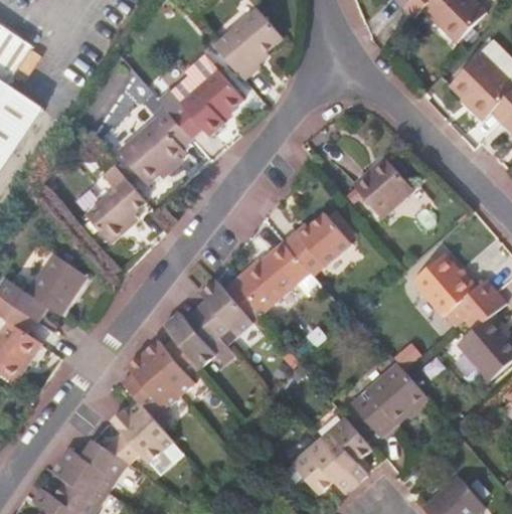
[(408,0),(403,6),(402,6),(412,16),(422,8),(456,40),(484,11),(473,0),(408,0)]
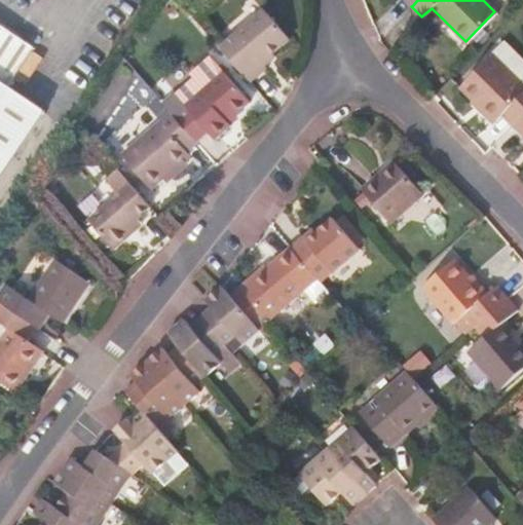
[(261,8),(218,45),(248,80),(263,67),(259,62),(287,38),(261,8)]
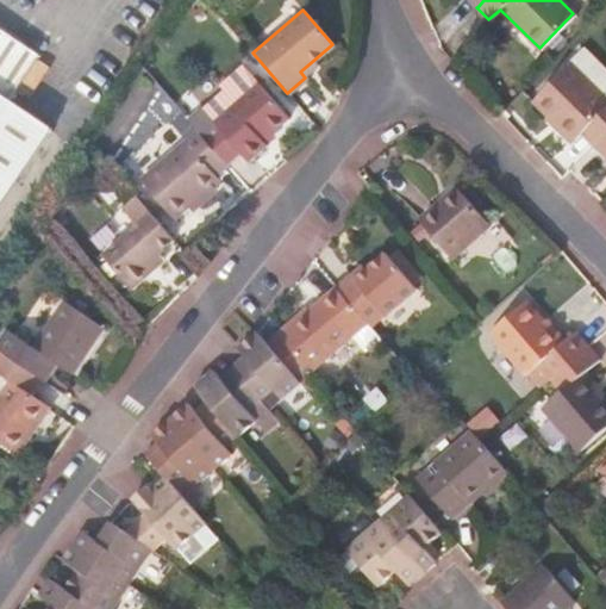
[(0,206),(50,131),(11,105),(41,61),(0,32),(0,206)]
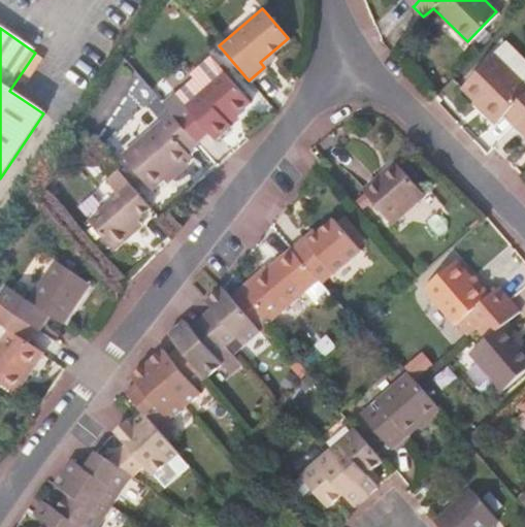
[(524,72),(499,47),(493,54),(524,85),(524,72)]
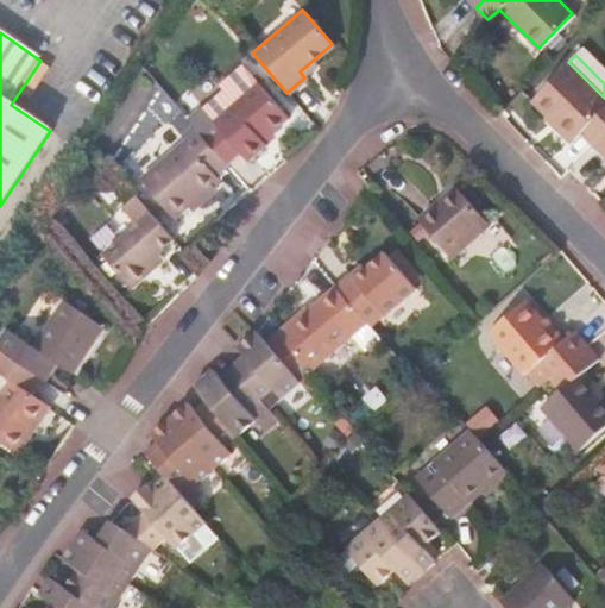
[(579,130),(592,144),(604,130),(604,98),(568,62),(531,99),(571,138),(579,130)]
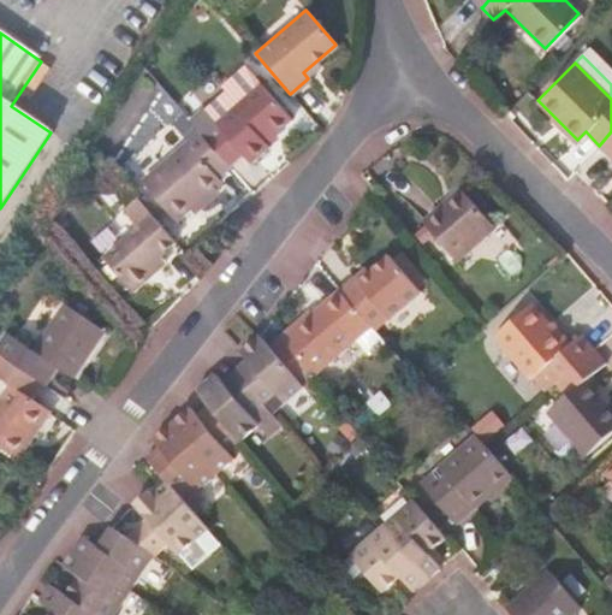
[(290,118),(260,83),(243,64),(219,86),(225,92),(229,96),(207,114),(202,111),(190,120),(205,137),(227,165),(241,153),(248,163),(269,145),(266,140),(290,118)]
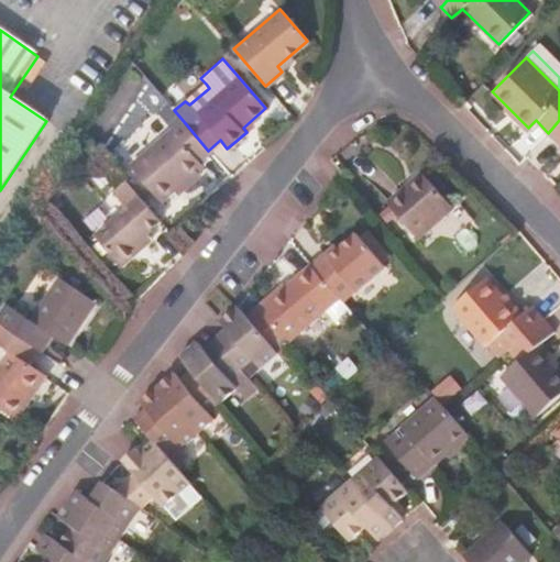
[(206,84),(185,101),(189,105),(209,88),(206,84)]
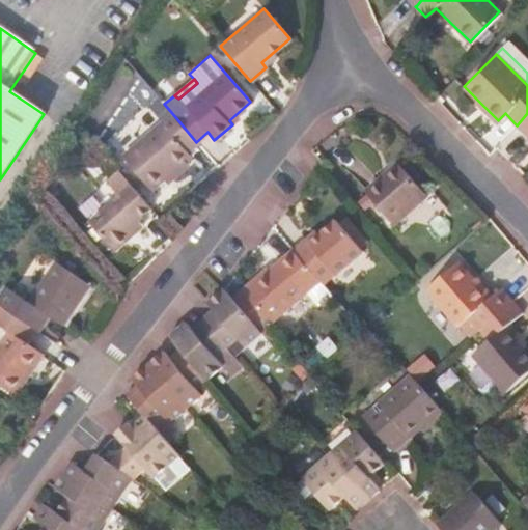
[(186,150),(196,142),(176,118),(163,103),(154,112),(161,121),(121,155),(149,188),(188,155),(186,150)]
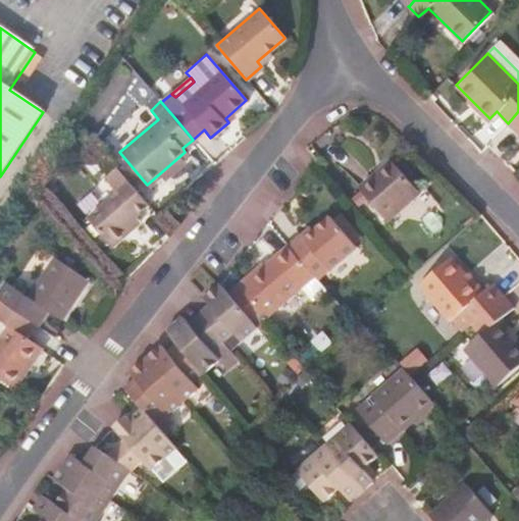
[(518,111),(508,123),(518,134),(518,111)]
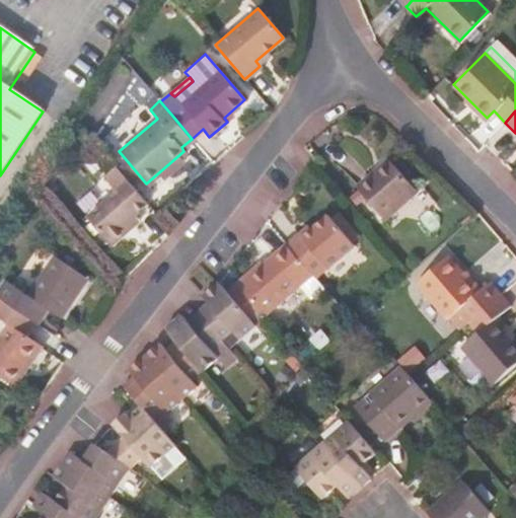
[(356,186),(383,217),(416,191),(389,158),(356,186)]
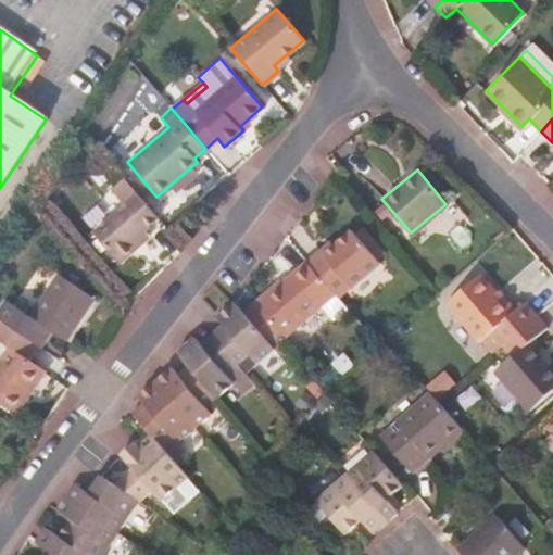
[(130,240),(141,230),(158,217),(121,174),(108,185),(124,204),(91,232),(116,263),(135,247),(130,240)]
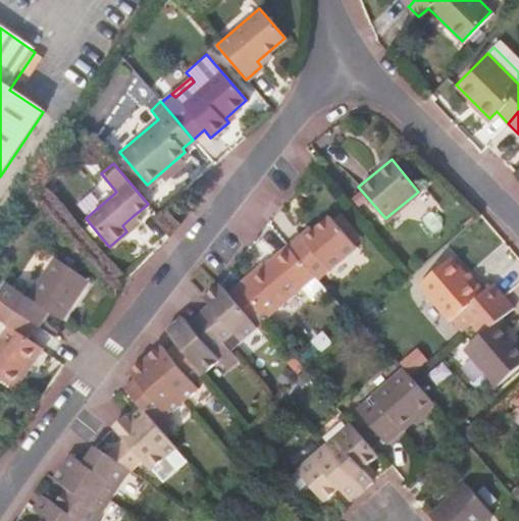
[(299,236),(287,245),(314,276),(315,277),(327,267),(328,269),(356,247),(328,215),(302,239),(299,236)]
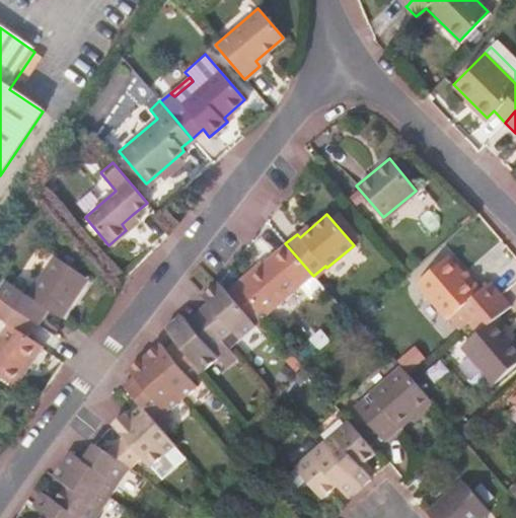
[(137,222),(132,215),(122,224),(126,230),(137,222)]
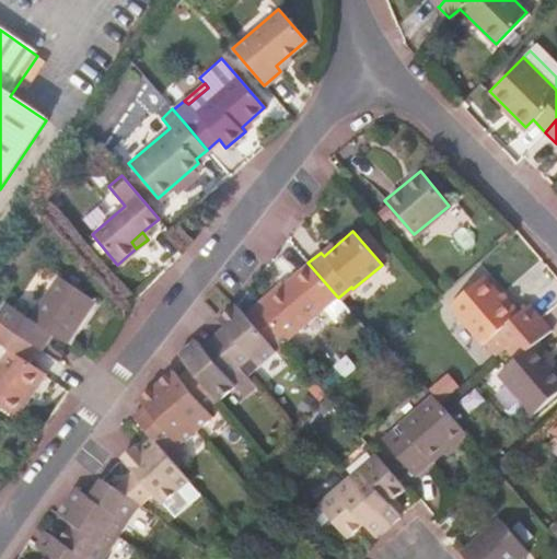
[(286,339),(337,297),(308,263),(256,306),(286,339)]
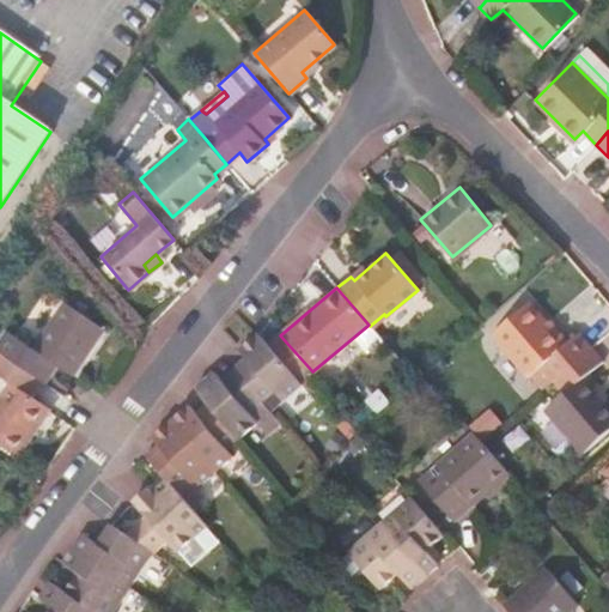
[(41,379),(46,382),(56,365),(68,373),(99,327),(61,302),(30,347),(6,331),(0,340),(0,351),(6,356),(41,379)]
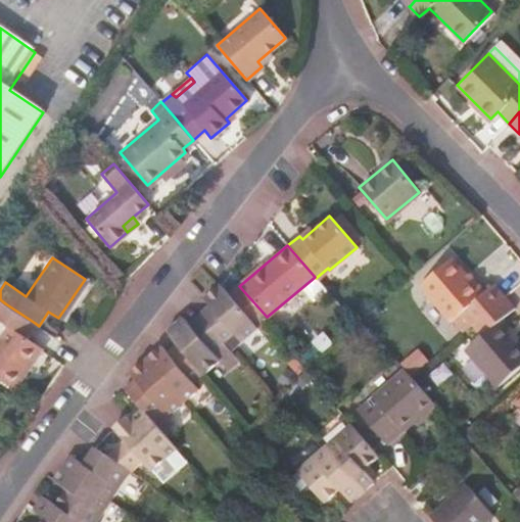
[(460,313),(470,324),(503,295),(493,284),(482,293),(451,257),(418,285),(450,321),(454,317),(460,313)]
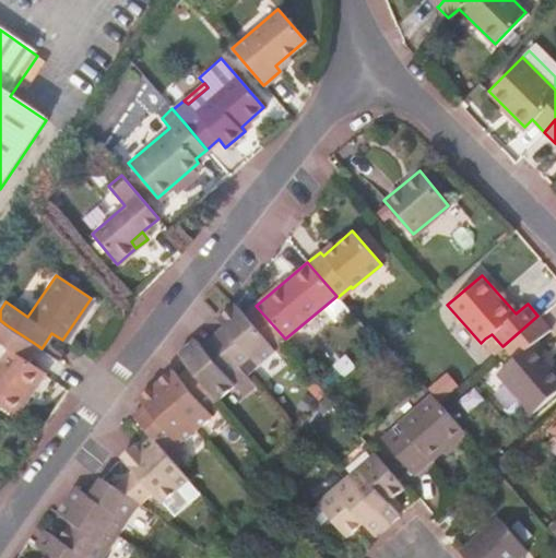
[(229,332),(217,343),(238,366),(250,356),(256,363),(273,347),(234,303),(224,311),(216,318),(222,324),(229,332)]
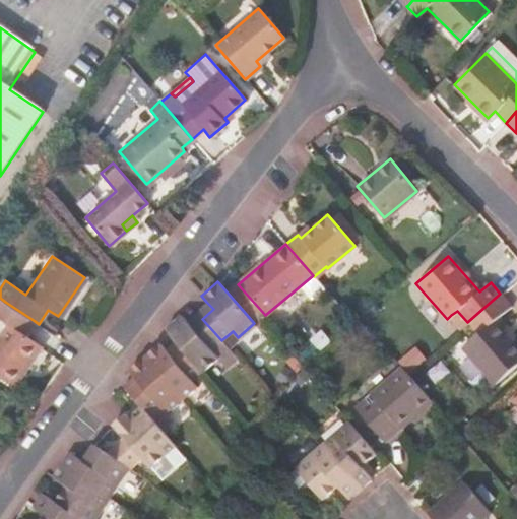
[(510,306),(500,294),(467,322),(477,333),(465,344),(497,380),(516,362),(516,337),(499,316),(510,306)]
